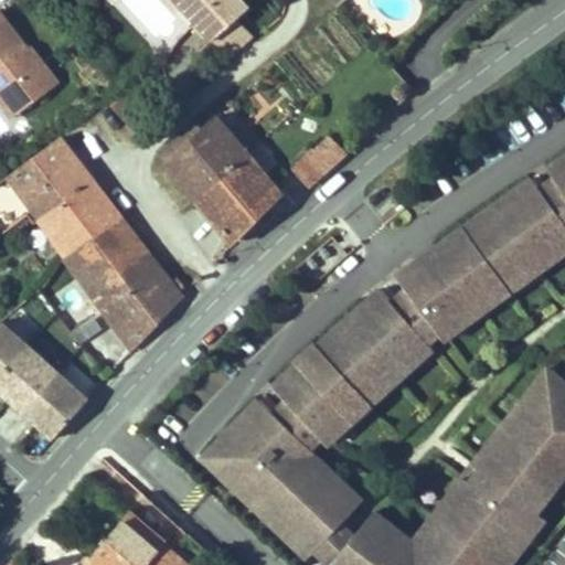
[(166,0),(177,12),(182,7),(213,40),(234,20),(249,8),(242,0),(166,0)]
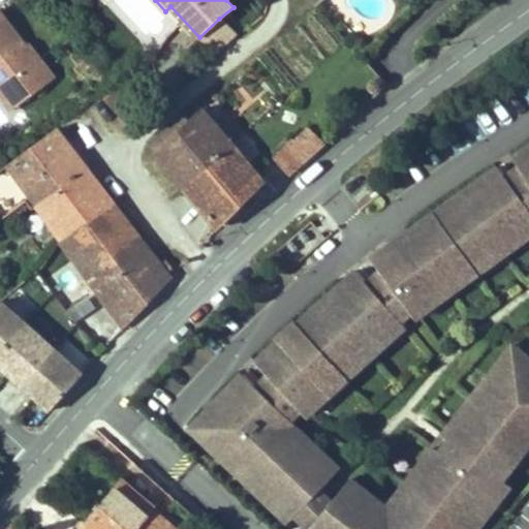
[(32,69),(42,62),(29,44),(27,47),(0,10),(0,92),(12,93),(20,104),(44,87),(32,69)]
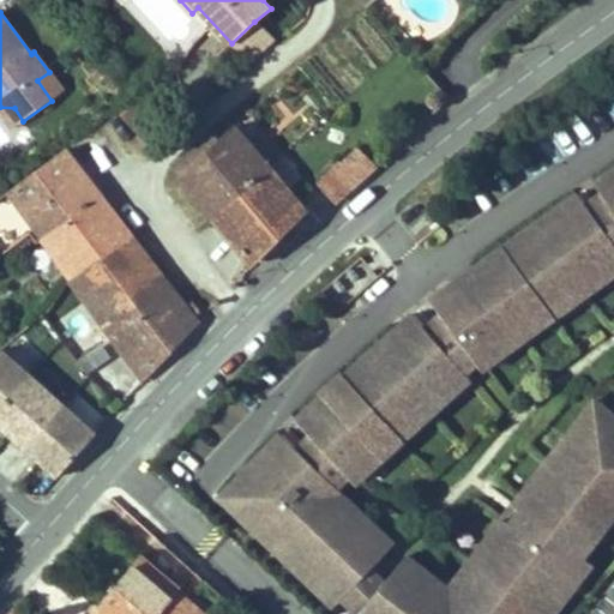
[(64,91),(49,72),(37,80),(52,101),(64,91)]
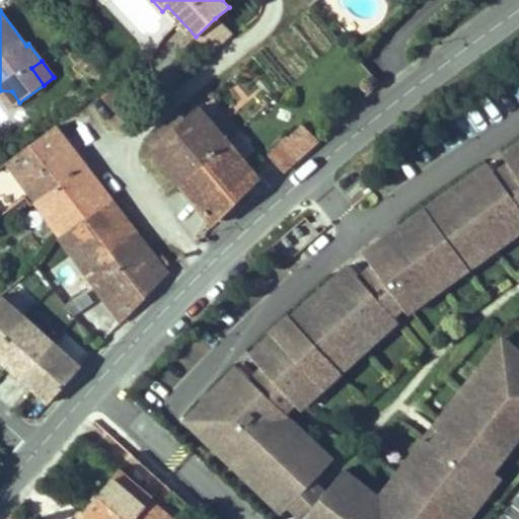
[(108,104),(120,95),(112,86),(101,94),(108,104)]
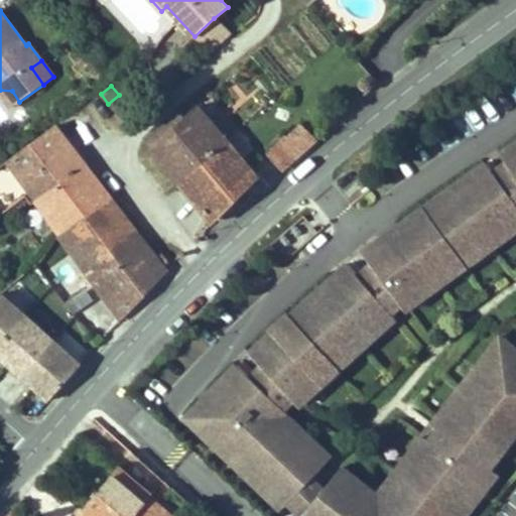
[(19,102),(12,91),(0,90),(0,92),(11,108),(19,102)]
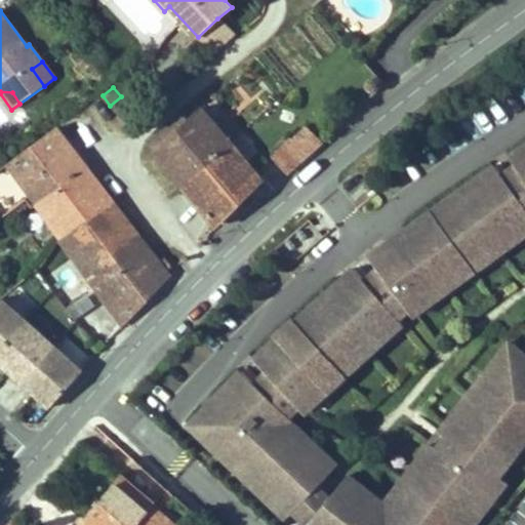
[(130,109),(121,96),(110,106),(119,117),(130,109)]
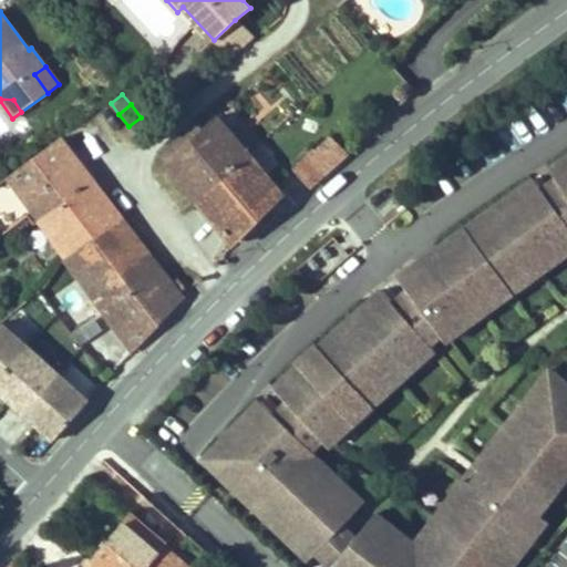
[(247,154),(216,116),(203,129),(196,123),(191,127),(189,126),(160,153),(176,173),(199,202),(247,154)]
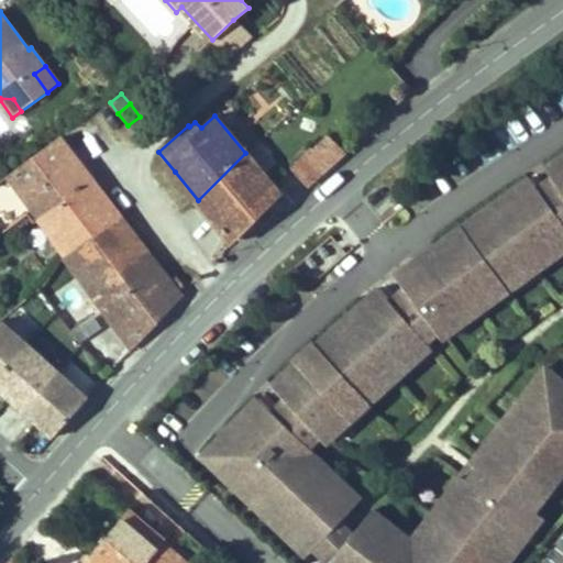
[(152,131),(140,117),(128,125),(141,140),(152,131)]
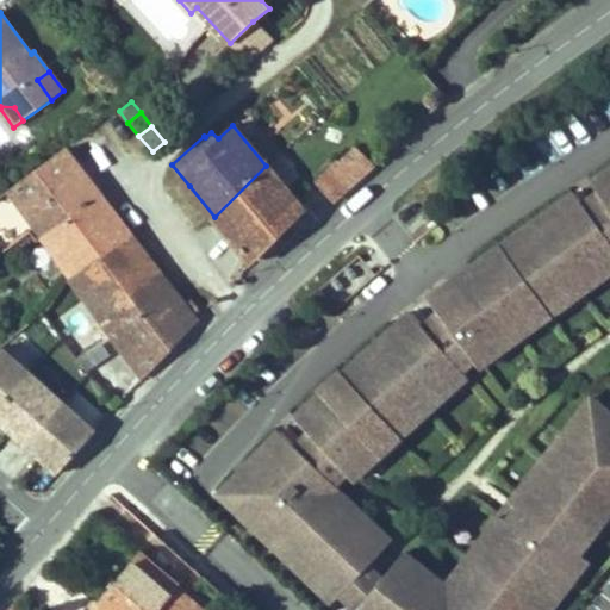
[(335,200),(375,165),(355,145),(340,161),(337,159),(316,180),(335,200)]
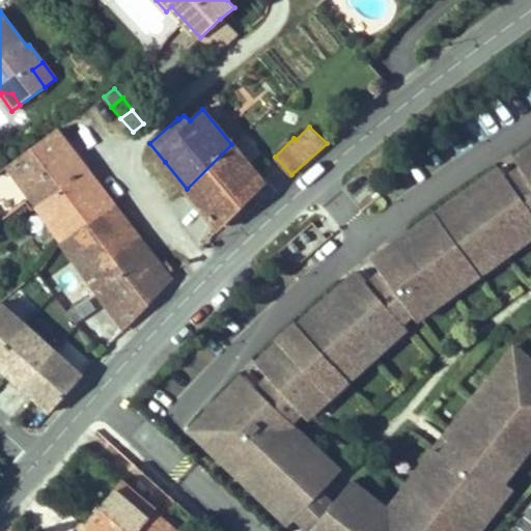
[(55,130),(9,165),(38,205),(87,170),(55,130)]
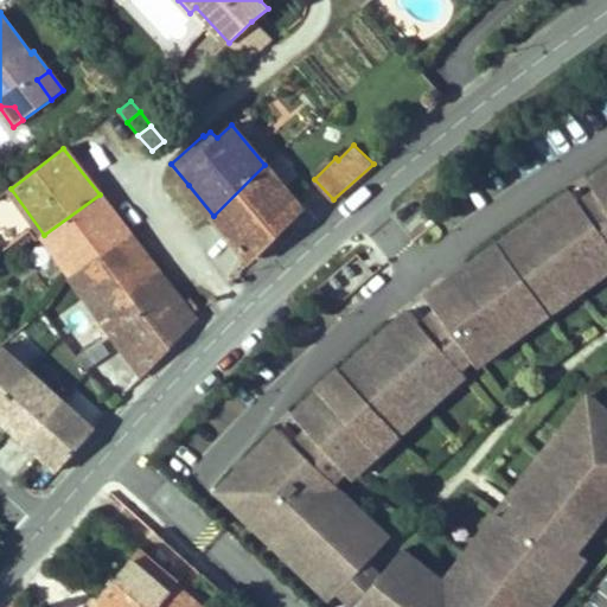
[(305,210),(264,165),(213,216),(253,262),(305,210)]
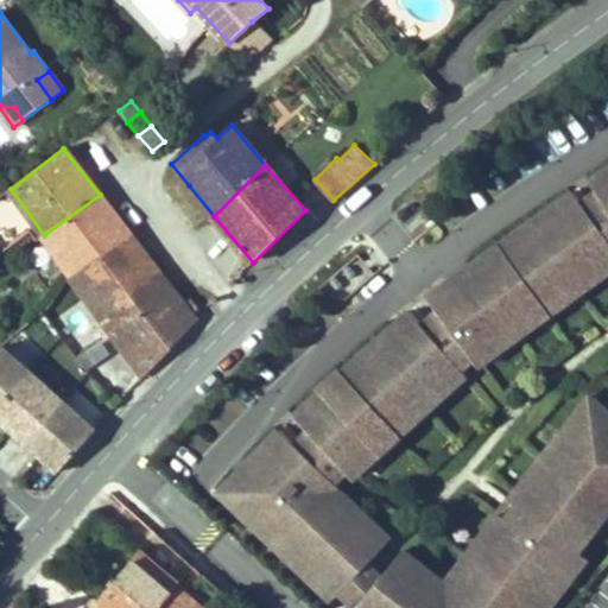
[(295,416),(304,426),(291,439),(279,429),(219,492),(331,600),(340,591),(355,607),(532,607),(576,551),(607,510),(607,428),(581,406),(540,458),(550,467),(537,482),(529,475),(479,538),(489,546),(455,591),(444,583),(418,563),(411,572),(393,559),(380,577),(367,563),(381,548),(330,500),(340,491),(342,488),(335,482),(344,470),(352,477),(378,454),(369,444),(379,435),(388,444),(391,447),(403,436),(400,434),(392,425),(435,386),(443,396),(467,374),(462,368),(472,359),(477,366),(504,347),(496,337),(590,270),(597,279),(607,271),(607,169),(590,181),(602,200),(588,210),(574,190),(469,266),(475,273),(449,293),(443,285),(428,297),(443,320),(429,331),(409,310),(342,372),(340,368),(317,390),(320,392),(295,416)]
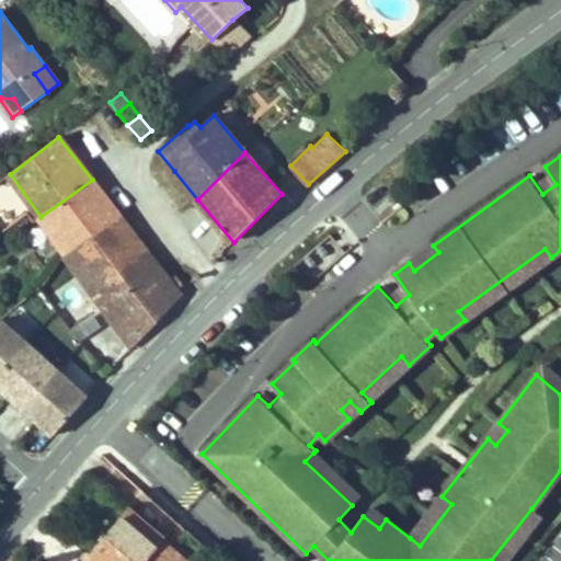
[(94,235),(121,217),(105,198),(92,180),(41,217),(66,254),(94,235)]
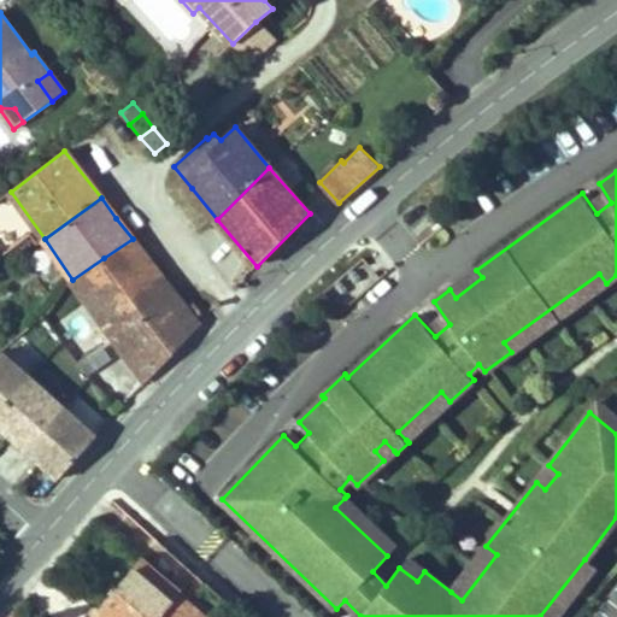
[(159,275),(133,239),(104,258),(131,295),(159,275)]
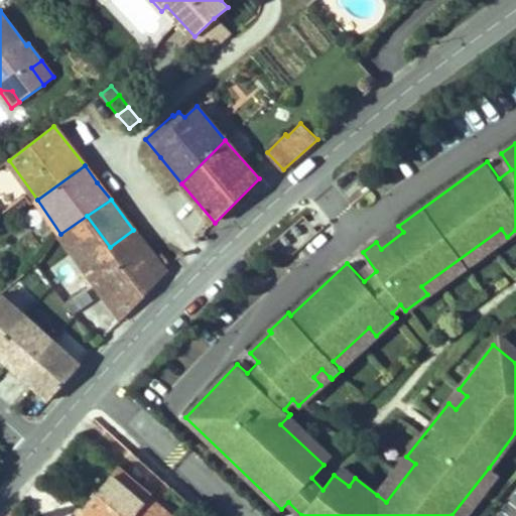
[(110,247),(87,216),(60,234),(122,318),(145,295),(110,247)]
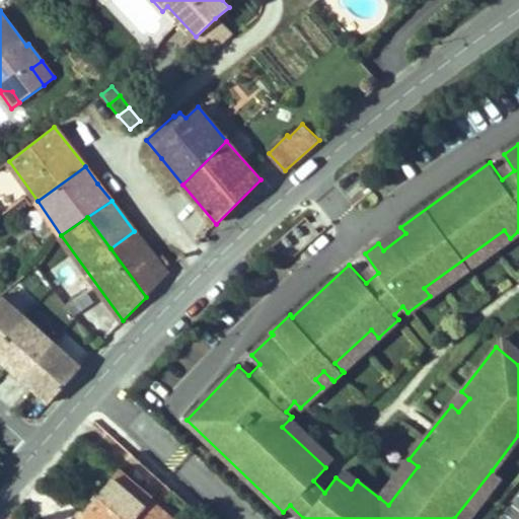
[(383,250),(405,233),(400,227),(378,243),(383,250)]
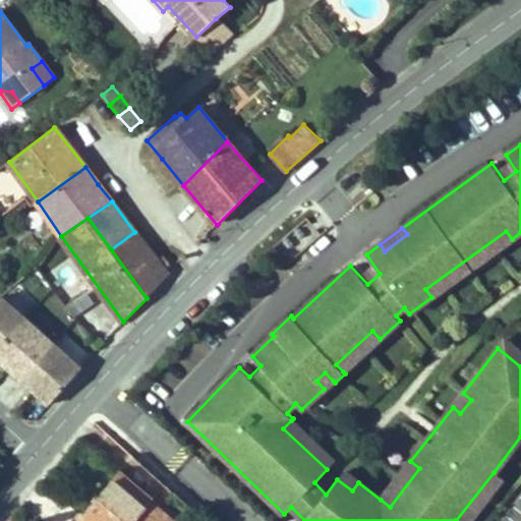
[(431,297),(512,239),(506,231),(425,289),(431,297)]
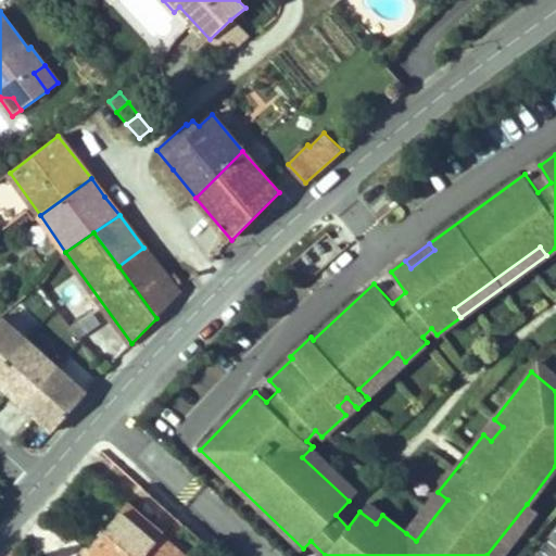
[(181,285),(174,275),(167,279),(143,248),(118,266),(156,318),(179,294),(176,289),(181,285)]
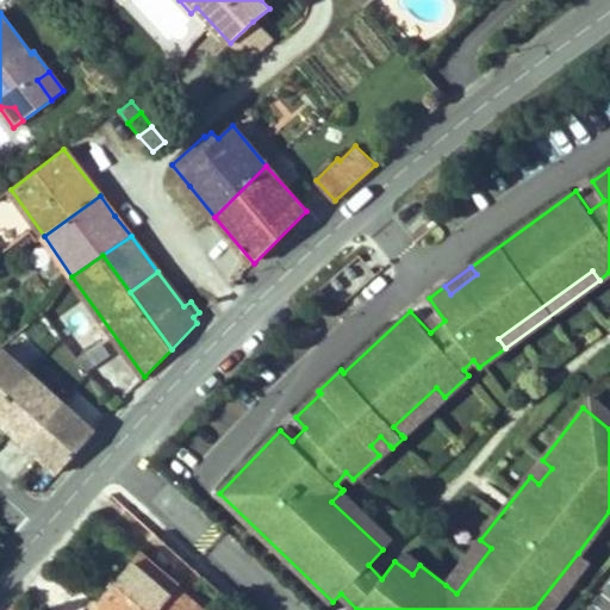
[(0,406),(30,373),(1,347),(0,348),(0,406)]
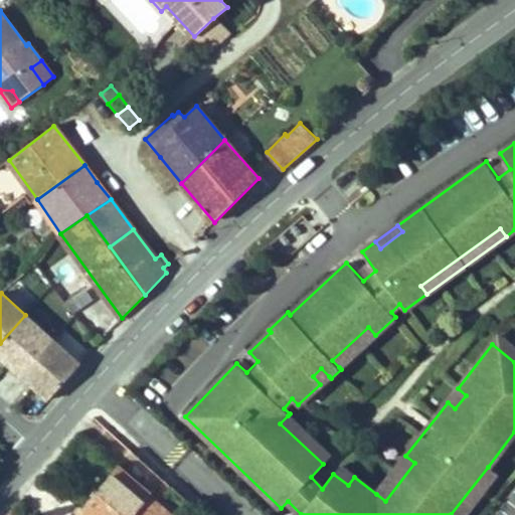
[(0,355),(21,374),(52,339),(25,315),(0,343),(0,355)]
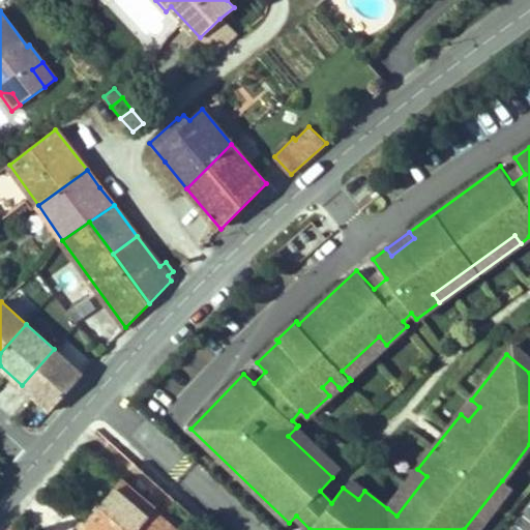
[(349,378),(386,345),(379,336),(342,371),(349,378)]
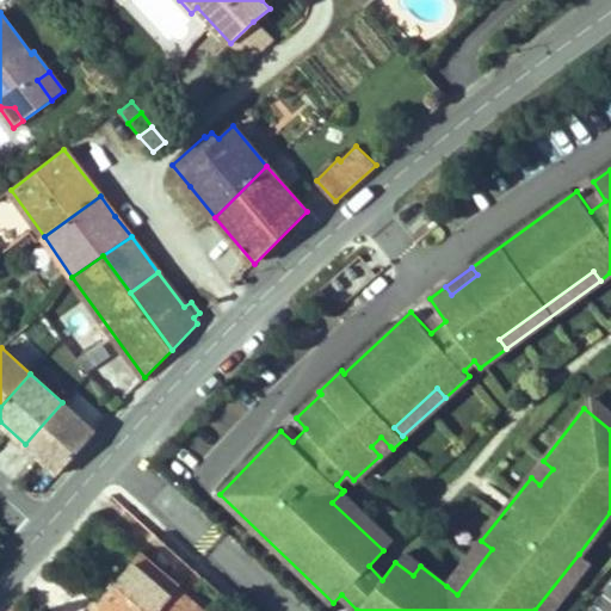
[(610,413),(592,399),(584,408),(610,430),(610,413)]
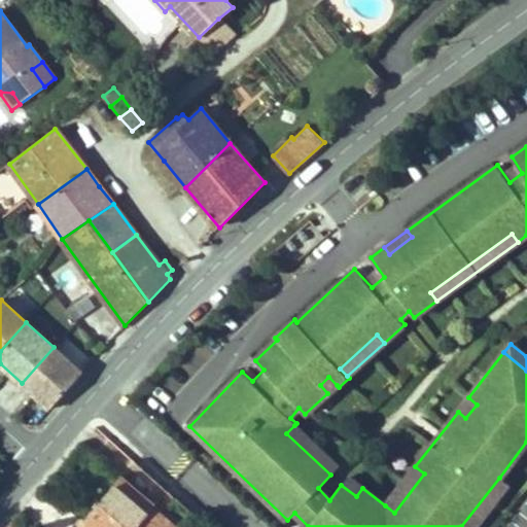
[(50,409),(82,373),(54,347),(22,383),(50,409)]
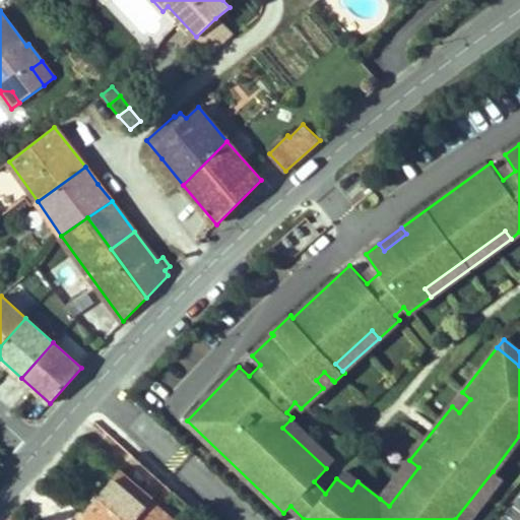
[(323,388),(332,380),(324,372),(316,380),(323,388)]
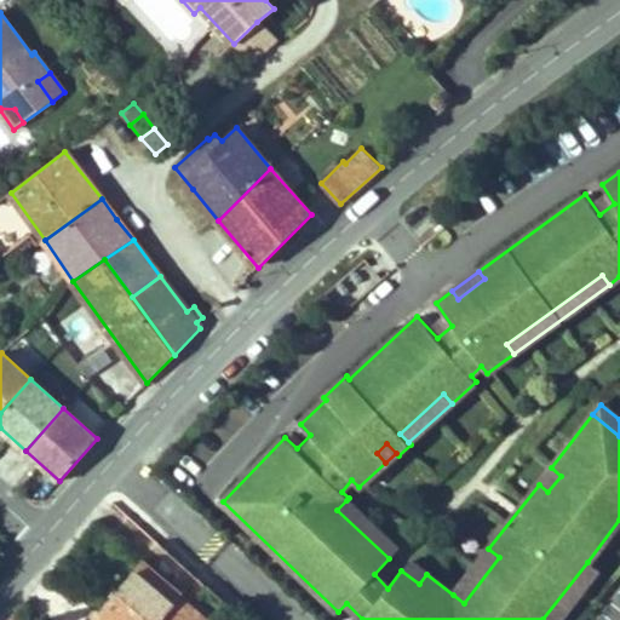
[(547,492),(561,476),(551,468),(539,484),(547,492)]
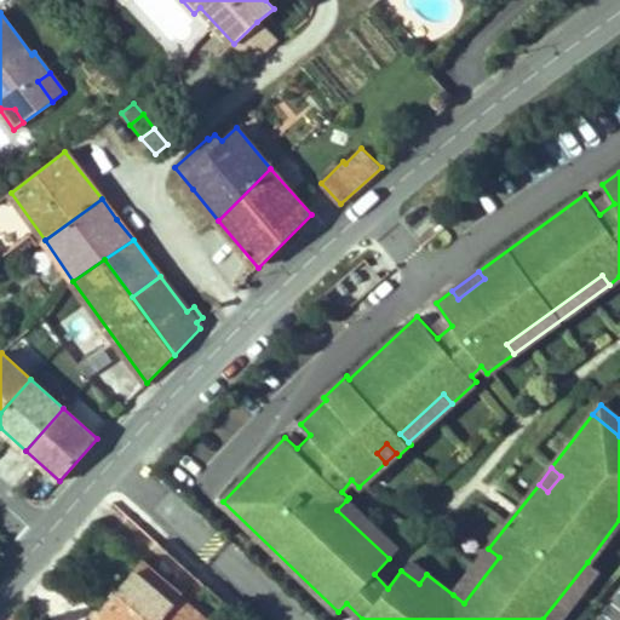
[(397,549),(346,500),(337,510),(389,558),(397,549)]
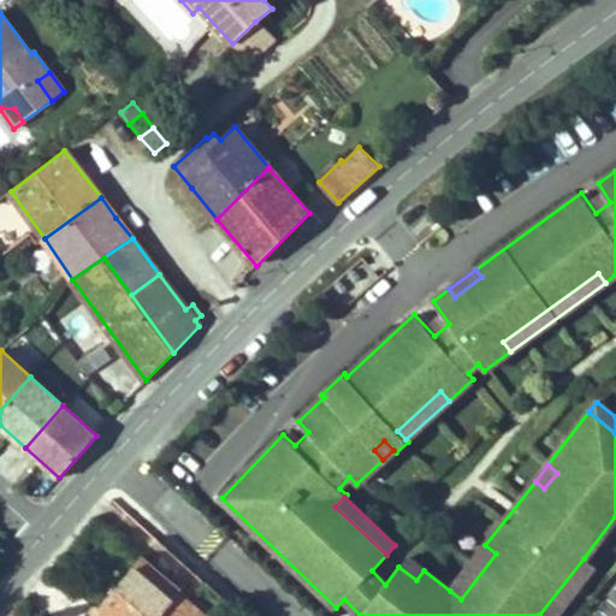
[(461,599),(496,554),(485,545),(450,591),(461,599)]
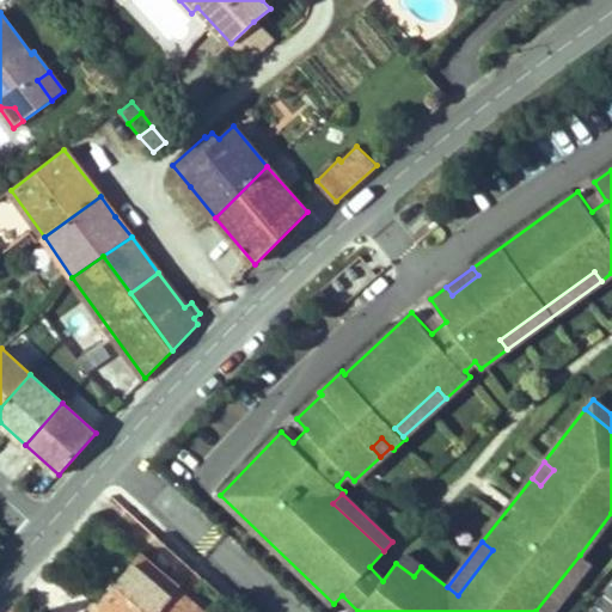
[(179,586),(141,552),(132,564),(164,592),(159,598),(165,603),(177,588),(179,586)]
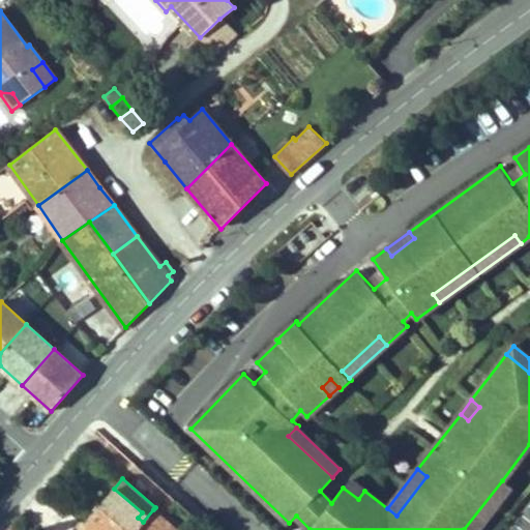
[(358,499),(364,491),(349,479),(343,488),(358,499)]
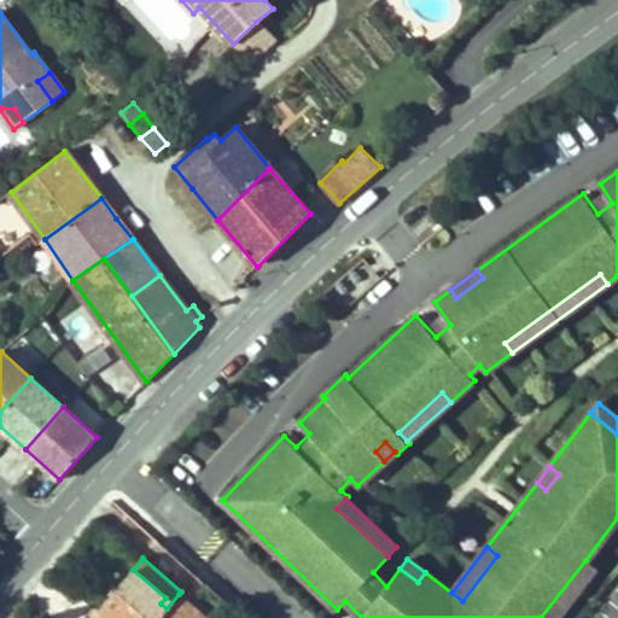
[(555,617),(595,567),(586,560),(541,617),(555,617)]
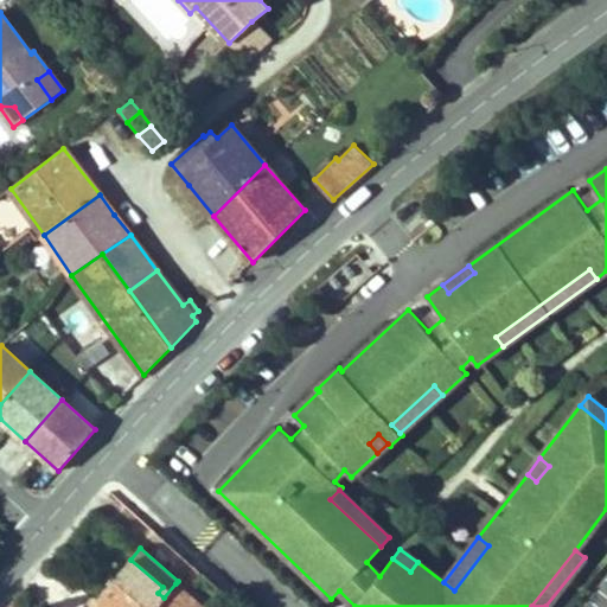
[(202,606),(176,583),(164,598),(158,593),(163,587),(131,560),(89,606),(202,606)]
